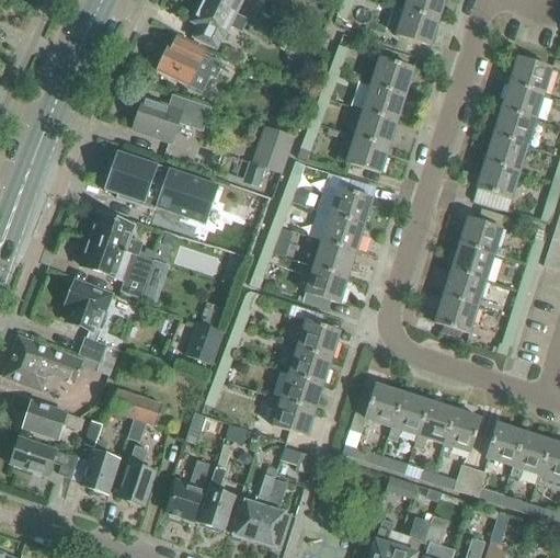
[(237,10),(215,0),(204,0),(194,20),(202,23),(196,35),(218,46),(224,34),(226,35),(231,24),(243,31),(250,16),(237,10)]
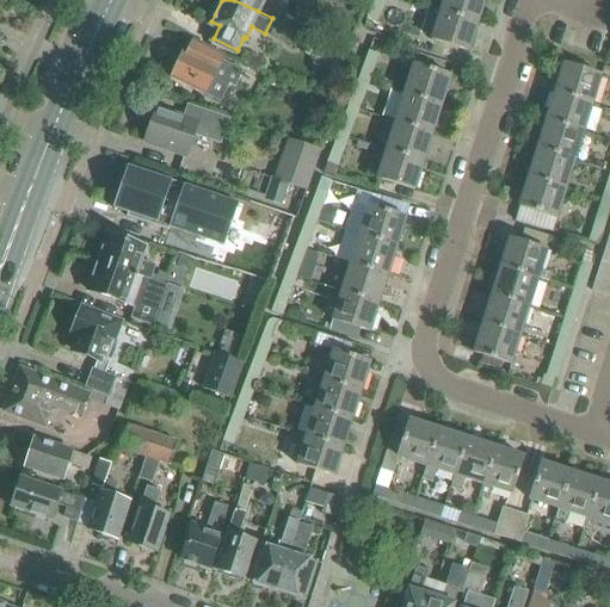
[(234,0),(258,11),(263,0),(234,0)]
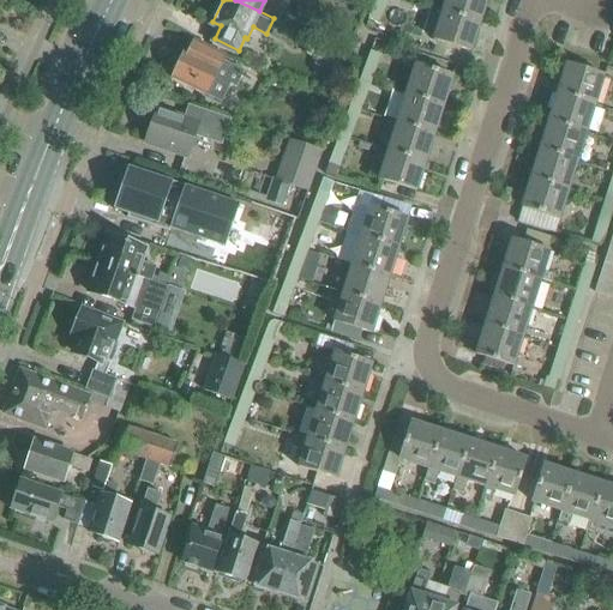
[(382,10),(386,0),(374,0),(372,5),(382,10)]
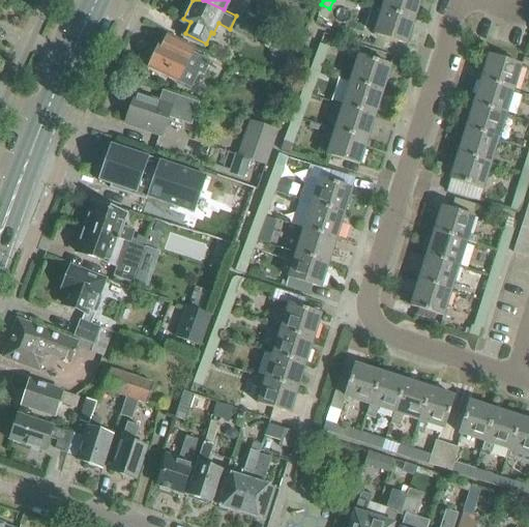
[(383,0),(382,6),(414,18),(419,0),(383,0)]
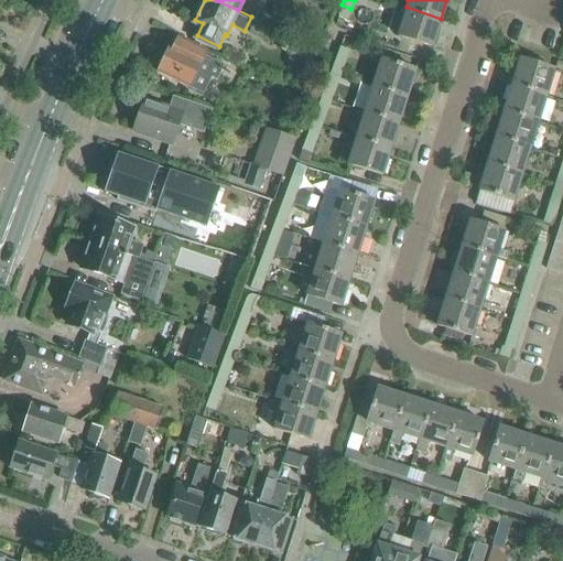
[(441,19),(407,7),(398,4),(394,14),(403,18),(398,34),(432,45),(441,19)]
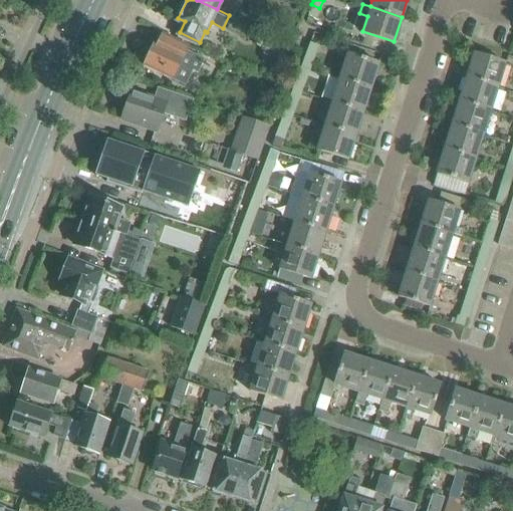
[(164,31),(159,41),(157,40),(146,63),(173,76),(186,82),(193,68),(199,71),(206,56),(180,43),(182,40),(164,31)]
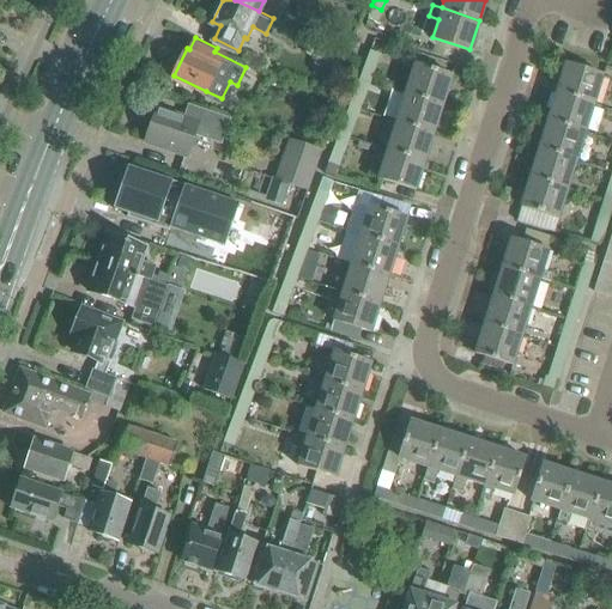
[(392,43),(382,40),(379,49),(388,53),(392,43)]
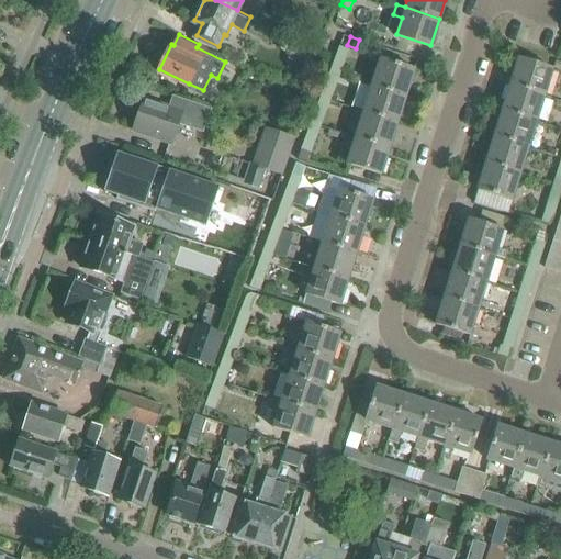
[(294,40),(288,56),(310,66),(317,49),(294,40)]
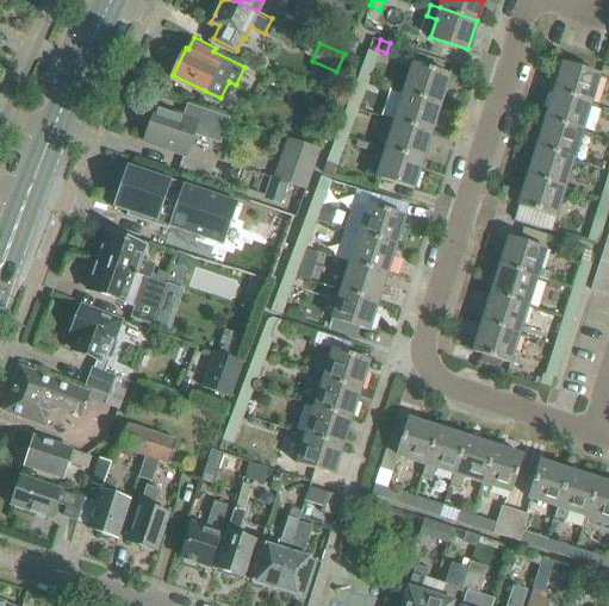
[(361,67),(371,70),(378,51),(368,48),(361,67)]
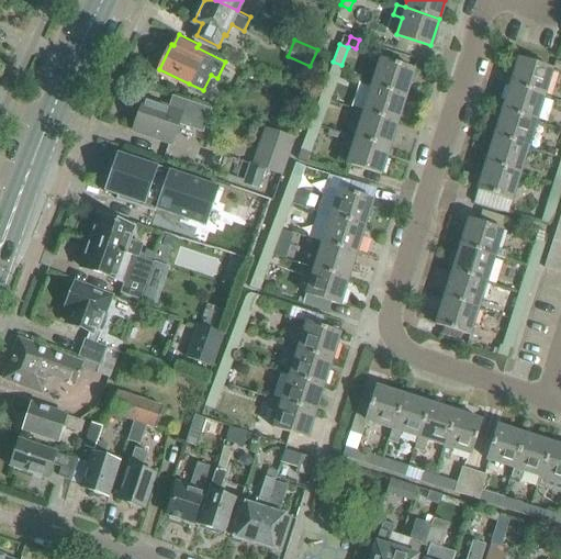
[(519,56),(511,84),(545,94),(553,67),(519,56)]
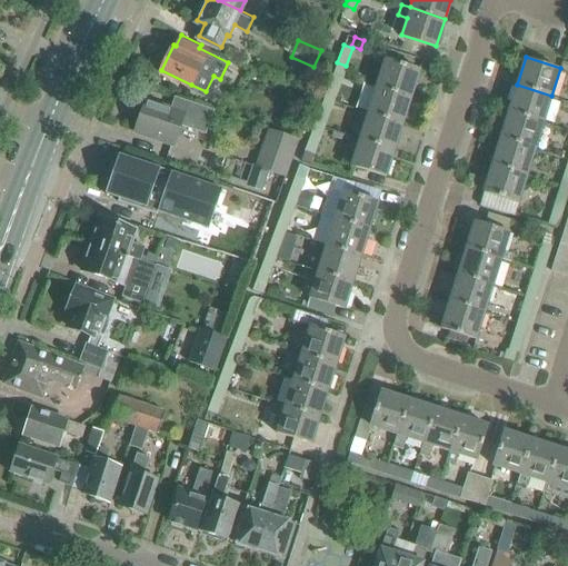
[(384,58),(376,85),(410,96),(419,69),(384,58)]
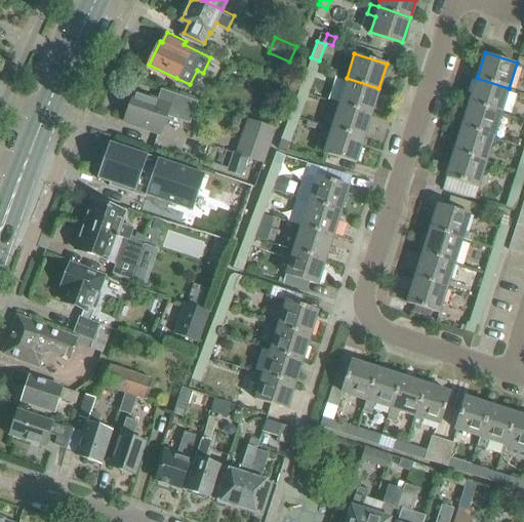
[(301,81),(311,84),(316,69),(308,66),(301,81)]
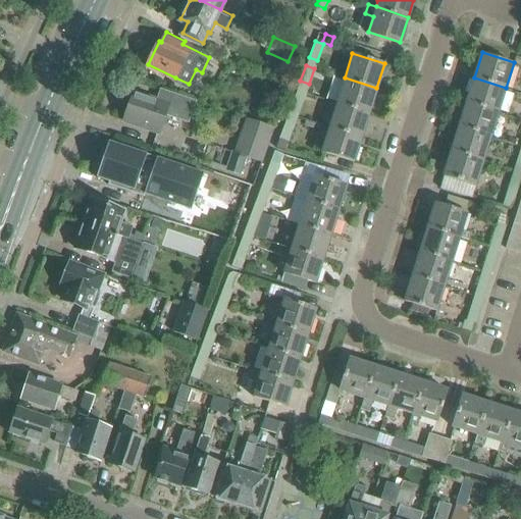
[(345,78),(337,101),(369,111),(376,88),(345,78)]
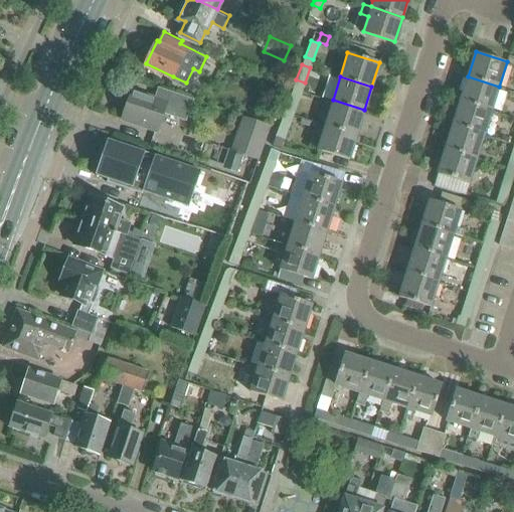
[(468,76),(461,100),(492,110),(499,87),(468,76)]
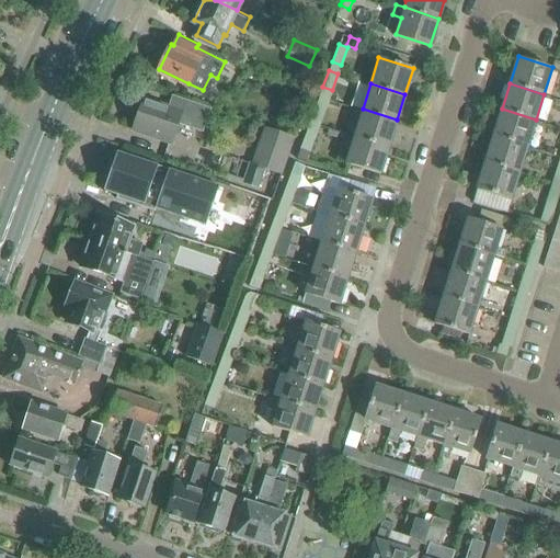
[(212,107),(213,106),(206,104),(173,93),(173,94),(174,95),(171,106),(144,97),(134,127),(173,141),(180,120),(197,126),(205,122),(210,106),(212,107)]
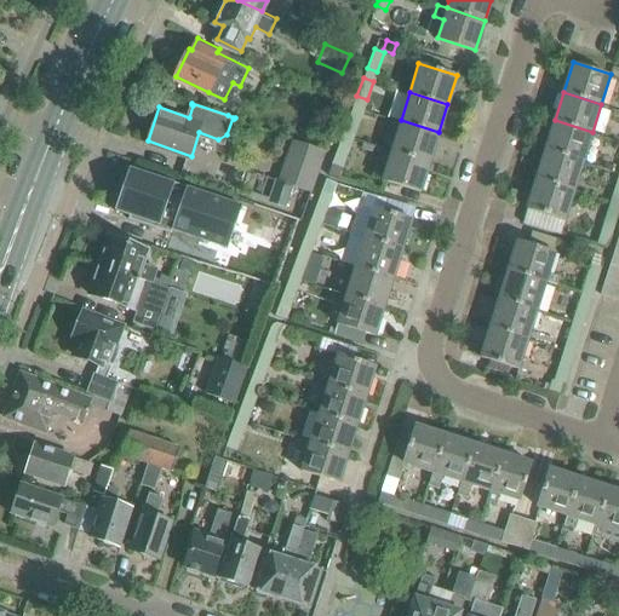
[(347,124),(356,127),(364,109),(353,105),(347,124)]
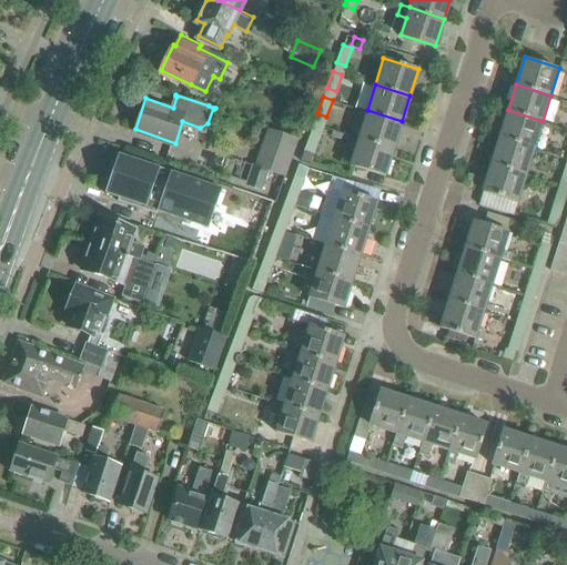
[(367,110),(360,135),(394,147),(402,121),(367,110)]
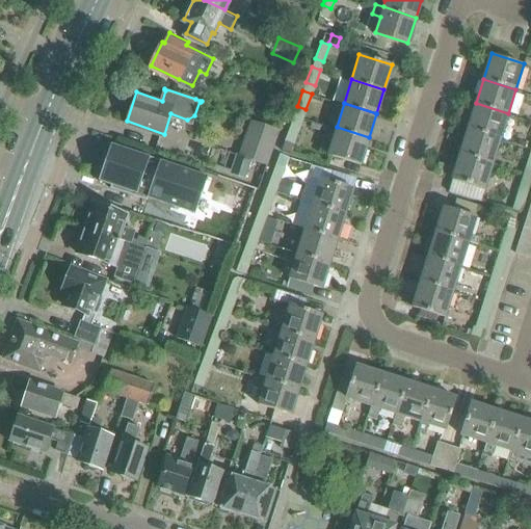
[(476,103),(469,128),(500,138),(508,113),(476,103)]
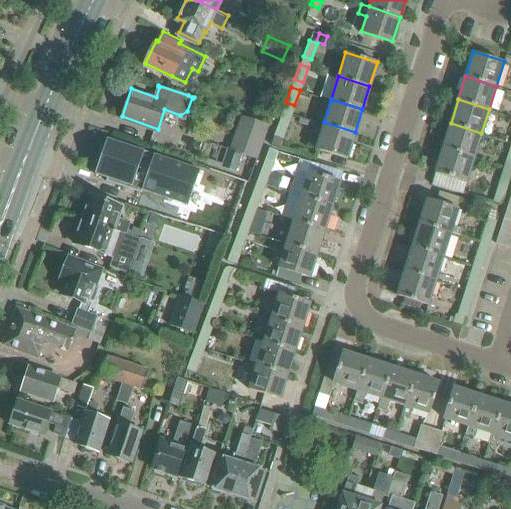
[(283,110),(277,125),(286,129),(291,113),(283,110)]
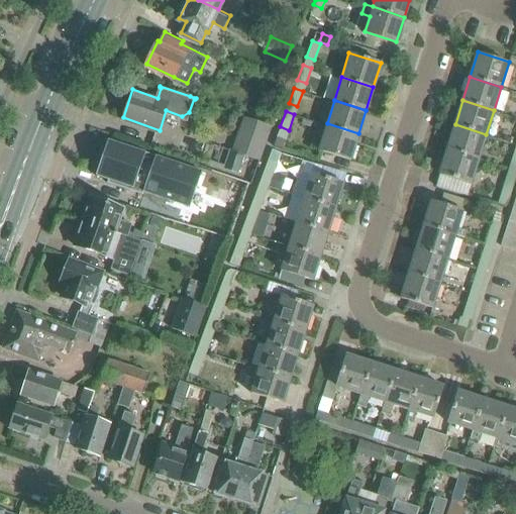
[(270,125),(242,116),(231,148),(246,153),(260,158),(270,125)]
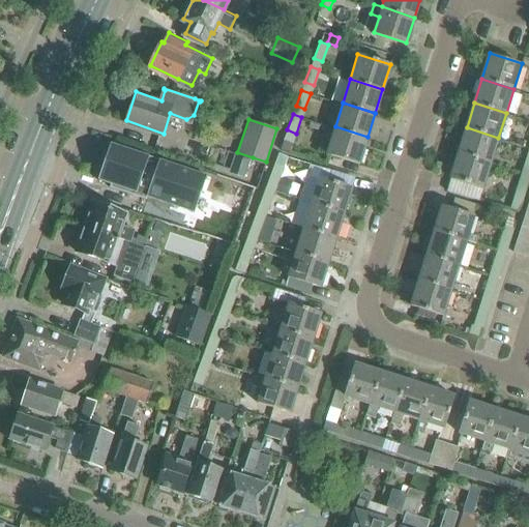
[(368,137),(335,126),(327,152),(359,162),(368,137)]
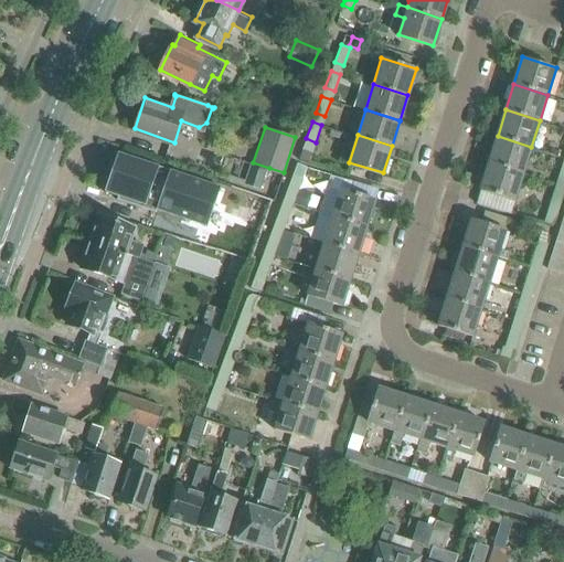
[(498,136),(489,162),(523,172),(531,147),(498,136)]
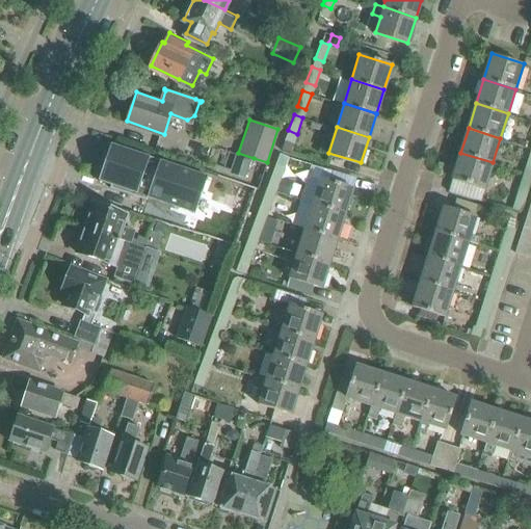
[(112,143),(101,179),(173,204),(166,221),(238,245),(258,187),(218,173),(216,179),(112,143)]
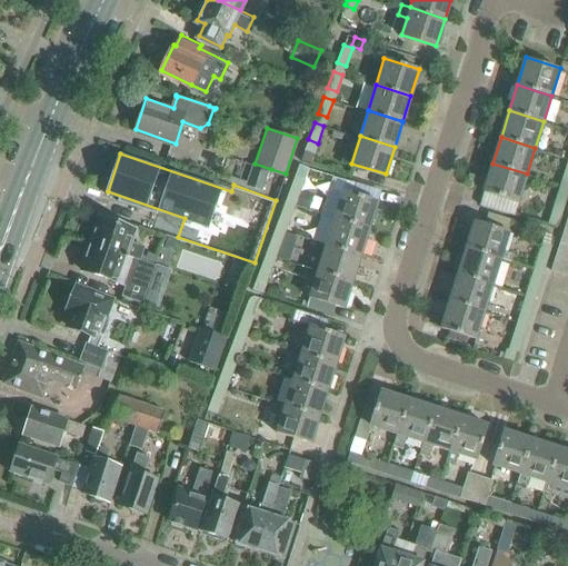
[(287,192),(284,201),(294,206),(295,202),(297,197),(299,189),(308,165),(299,162),(294,176),(287,192)]
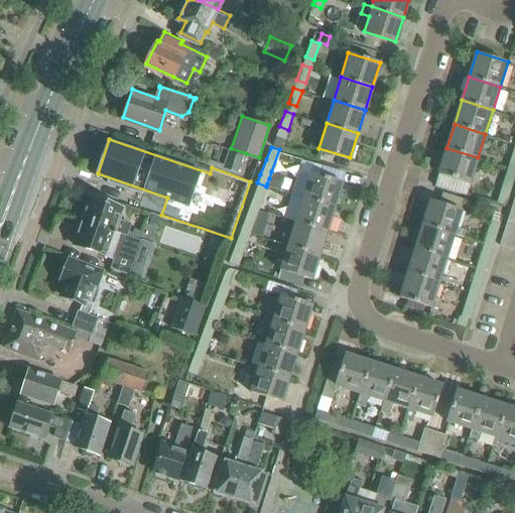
[(478,157),(446,148),(439,172),(471,182),(478,157)]
